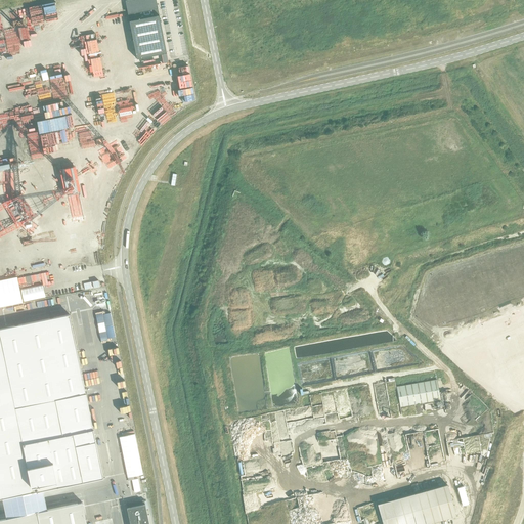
[(156,0),(125,0),(137,58),(166,53),(156,0)]
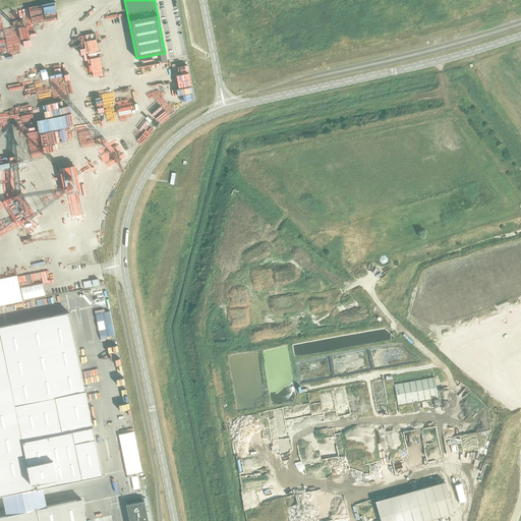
[(8,17),(30,13),(29,7),(7,11),(8,17)]
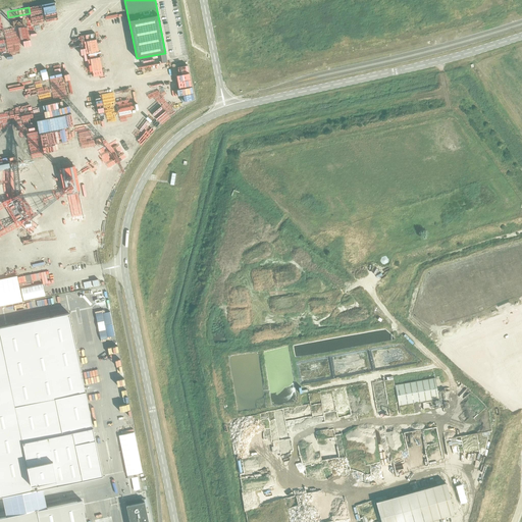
[(131,149),(126,153),(131,157),(135,153),(131,149)]
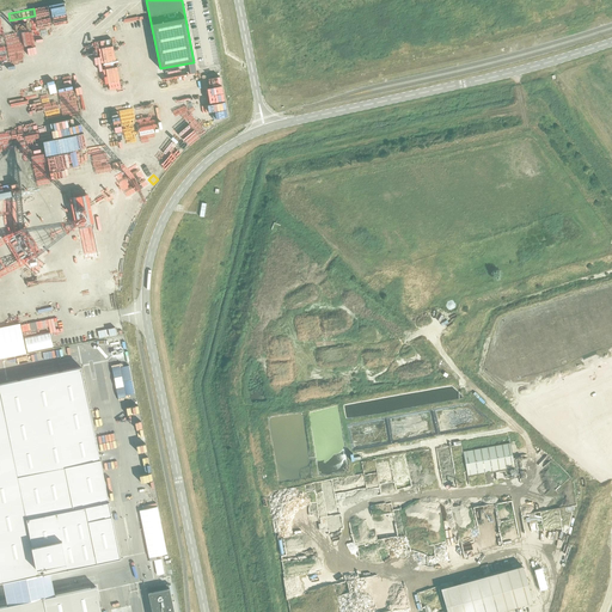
[(87,231),(86,240),(89,251),(89,252),(89,255),(87,262),(89,267),(98,268),(103,267),(104,261),(103,255),(104,255),(105,251),(104,248),(105,242),(103,231),(101,231),(99,225),(99,224),(97,213),(95,212),(85,214),(85,218),(87,231)]
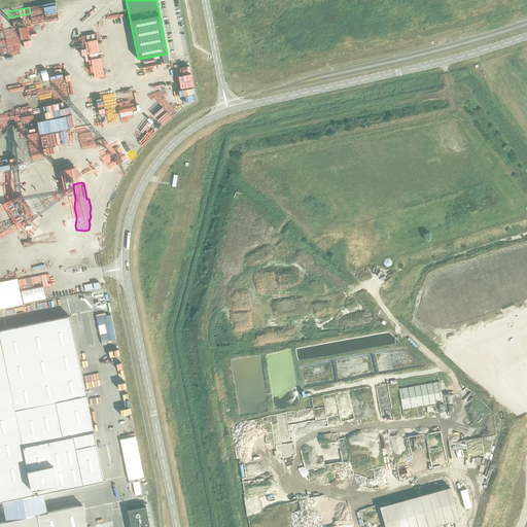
[(102,195),(101,204),(109,205),(110,195),(102,195)]
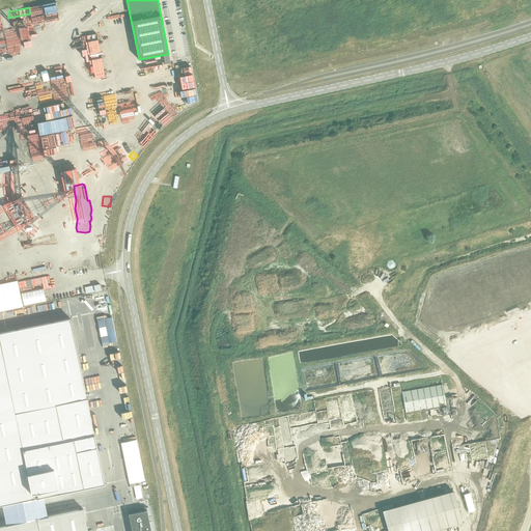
[(108,231),(112,208),(106,207),(102,230),(108,231)]
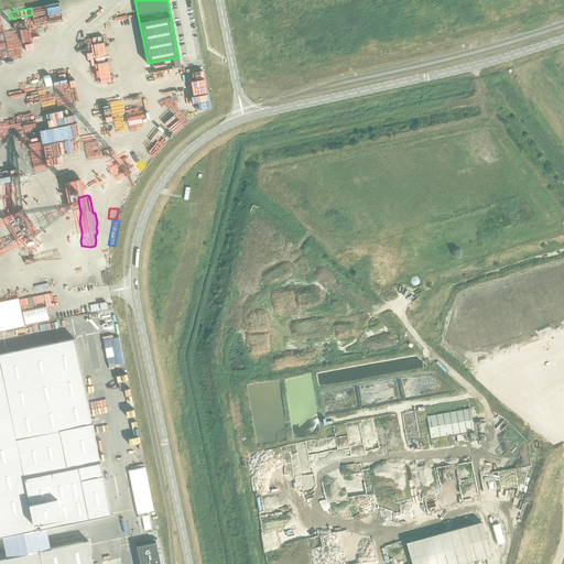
[(63,239),(51,235),(45,248),(57,253),(63,239)]
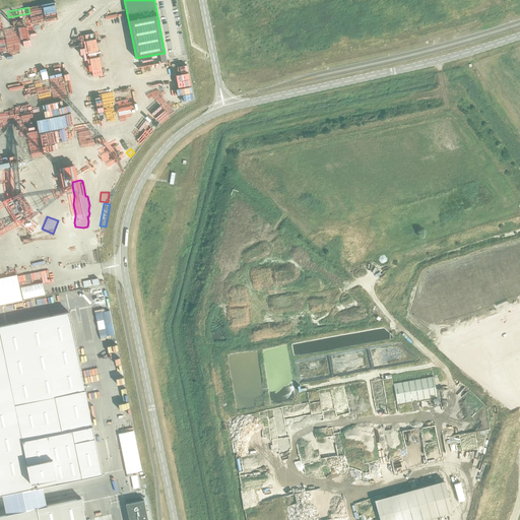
[(43,234),(31,234),(31,249),(43,249),(43,234)]
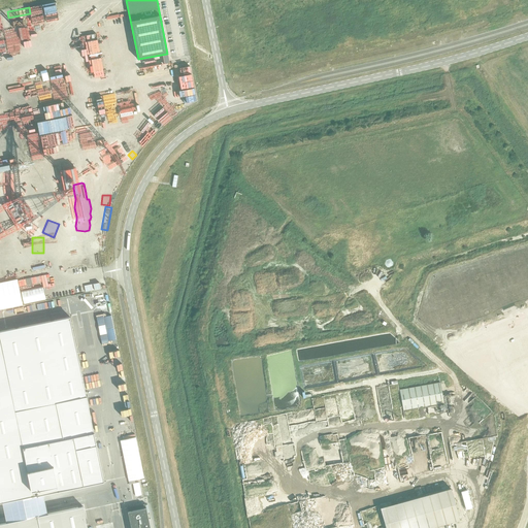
[(386,262),(390,268),(396,264),(392,258),(386,262)]
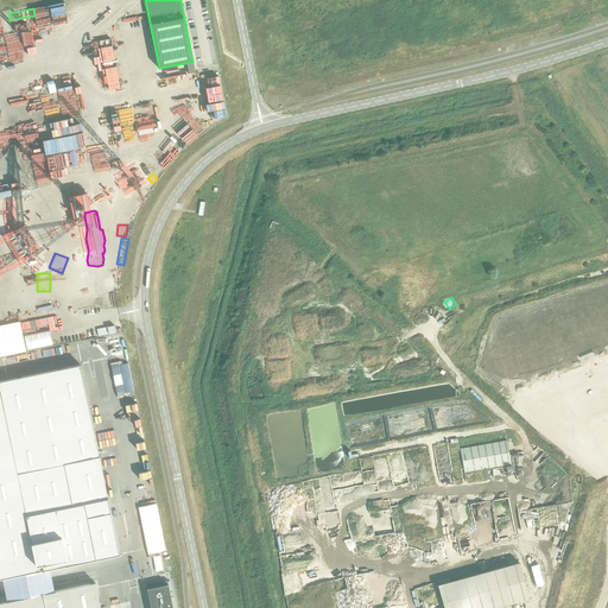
[(443,322),(442,321),(437,324),(442,329),(453,320),(449,315),(445,317),(447,320),(443,322)]
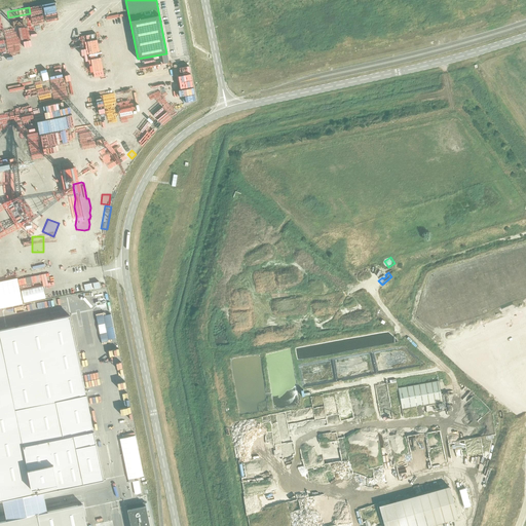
[(20,280),(0,284),(0,310),(24,306),(20,280)]
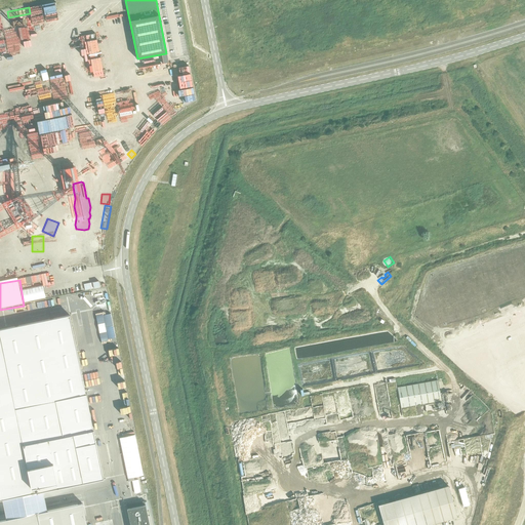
[(80,285),(81,291),(103,286),(101,281),(80,285)]
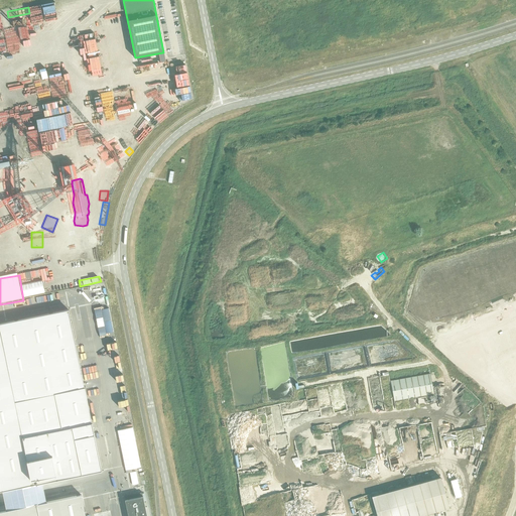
[(22,284),(25,296),(46,291),(44,280),(22,284)]
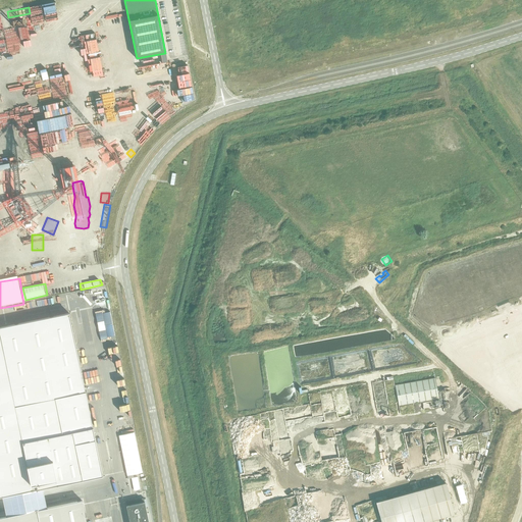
[(104,311),(97,312),(99,321),(105,320),(107,328),(101,329),(102,338),(116,336),(112,311),(104,312),(104,311)]
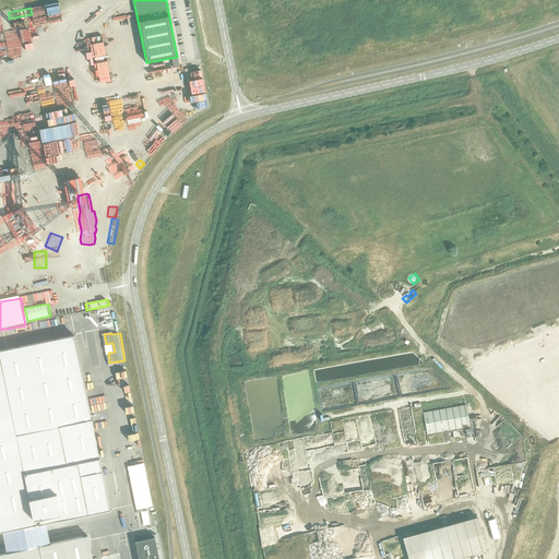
[(0,531),(40,523),(110,509),(92,419),(74,335),(0,351),(0,531)]
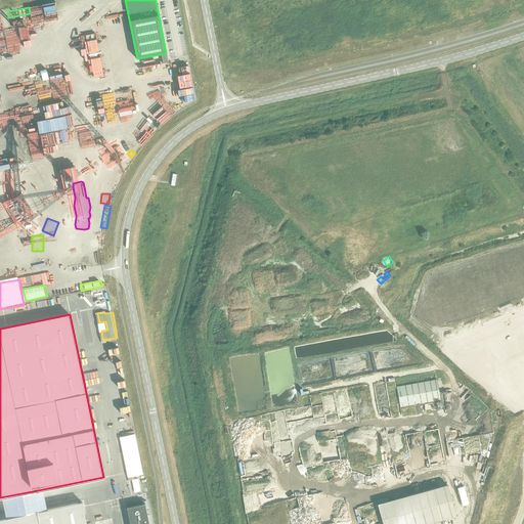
[(396,387),(400,407),(441,400),(437,380),(396,387)]
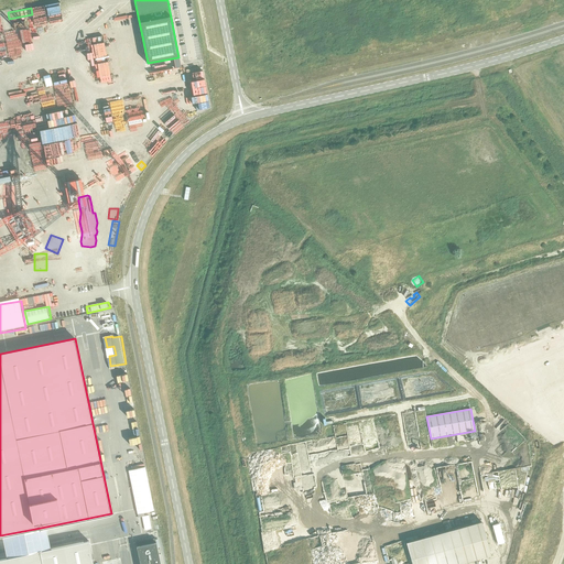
[(407,542),(412,563),(456,563),(490,554),(481,521),(407,542)]
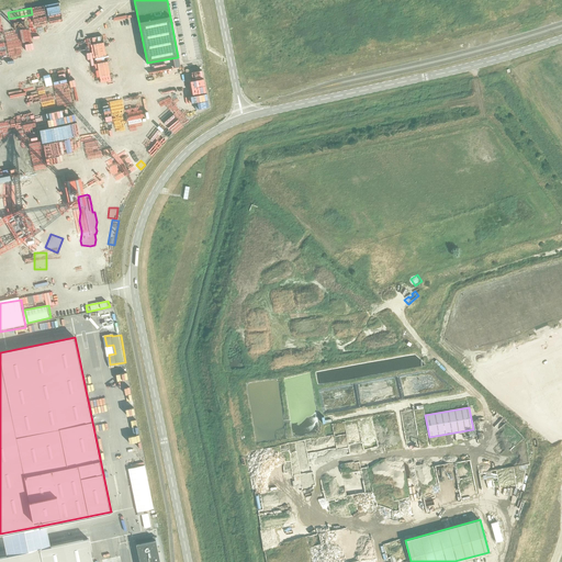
[(493,526),(496,541),(503,539),(499,525),(493,526)]
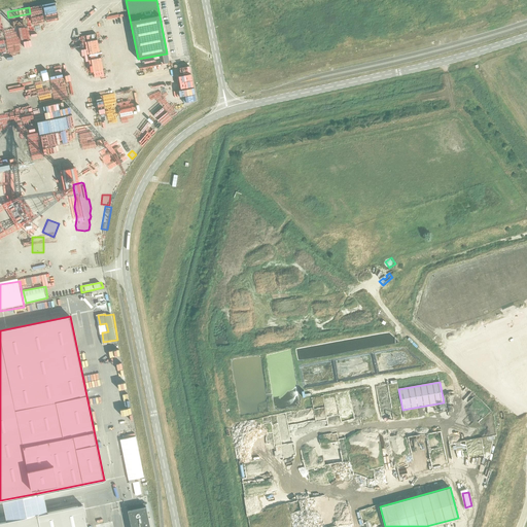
[(149,526),(145,502),(127,506),(131,526),(149,526)]
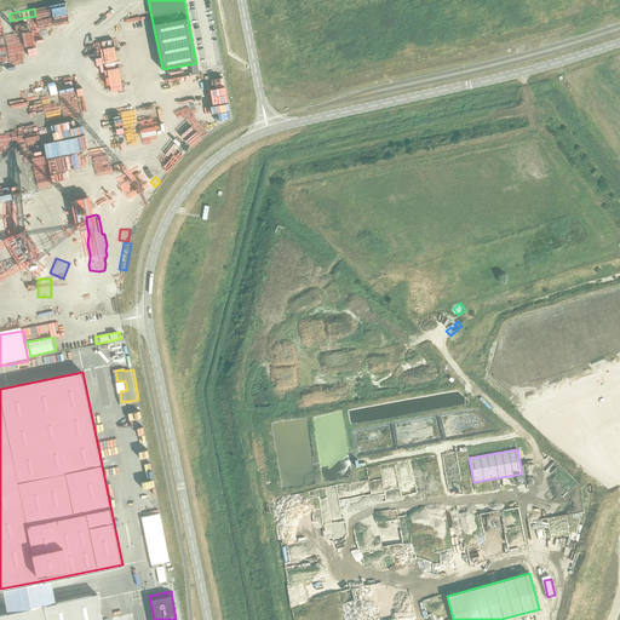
[(103,619),(98,595),(0,614),(0,619),(103,619)]
